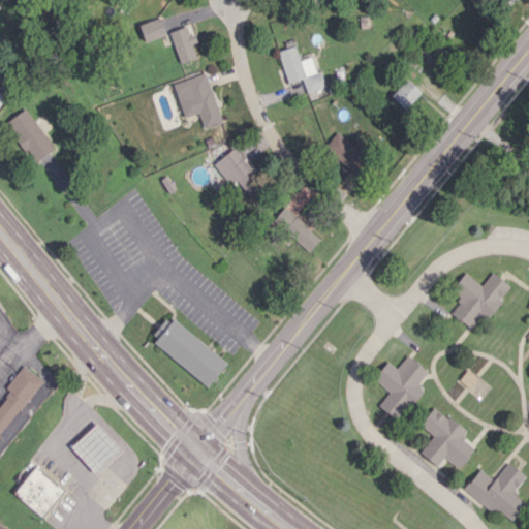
[(144,41),(164,35),(159,18),(138,24),(144,41)]
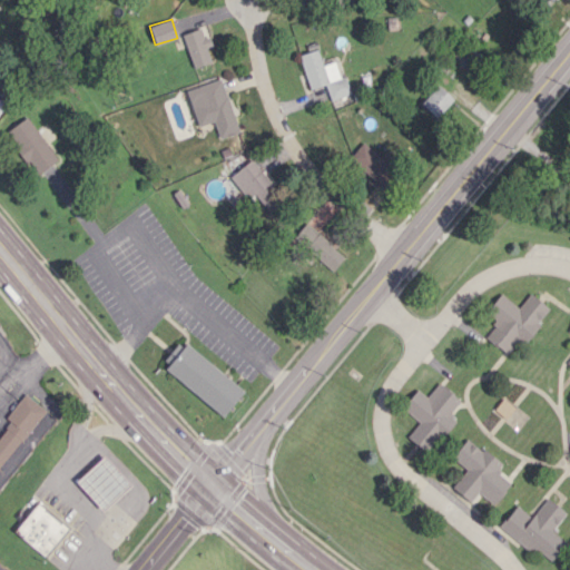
[(209,46),(203,27),(182,35),(193,68),(210,61),(206,47),(209,46)]
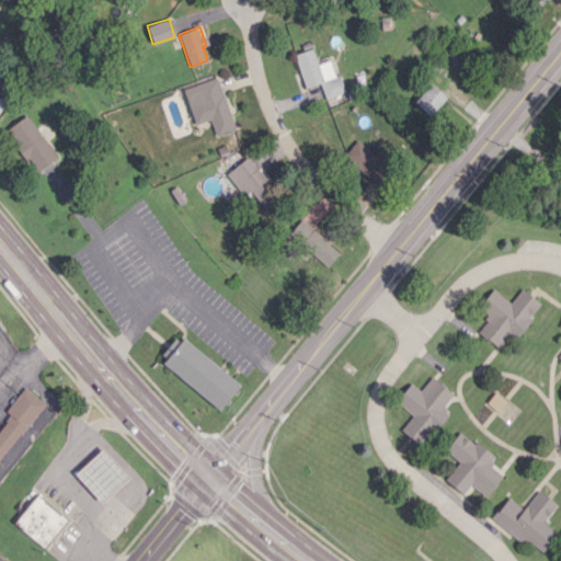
[(320,83),(324,99),(344,93),(339,75),(334,76),(330,60),(317,64),(312,48),(294,54),(304,88),(320,83)]
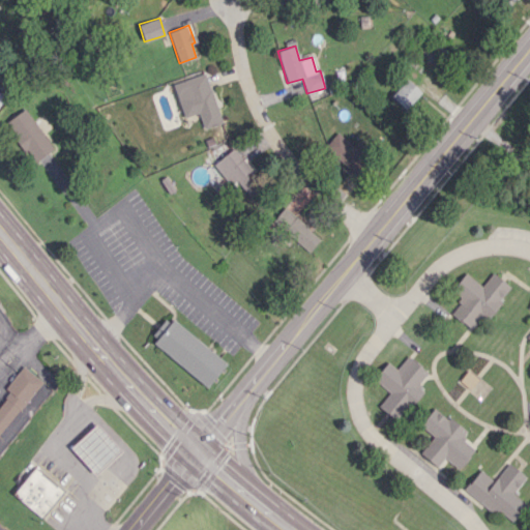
[(203,127),(222,122),(206,72),(173,83),(183,117),(199,113),(203,127)]
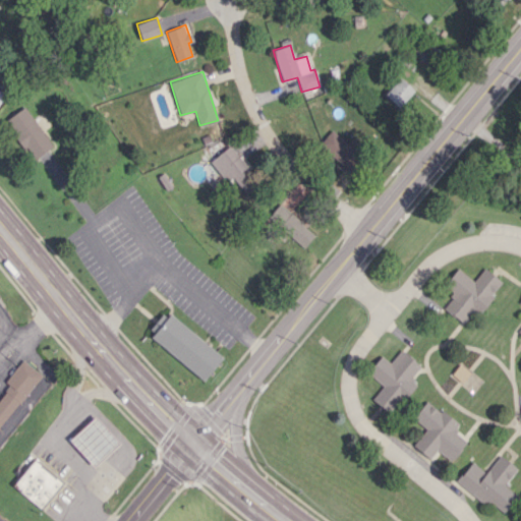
[(384,94),(398,108),(414,91),(400,76),(384,94)]
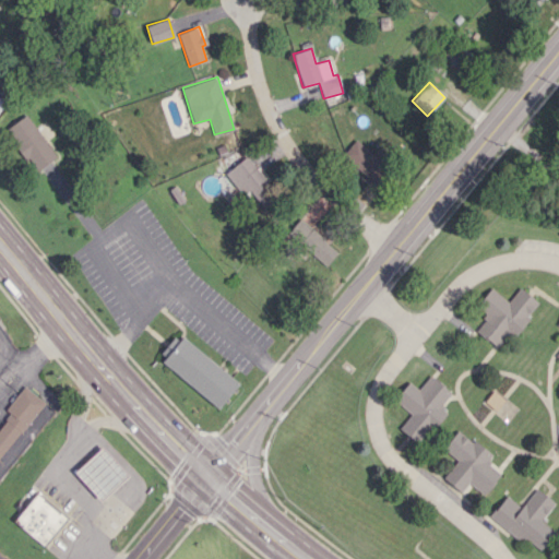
[(56,157),(27,114),(7,128),(35,171),(56,157)]
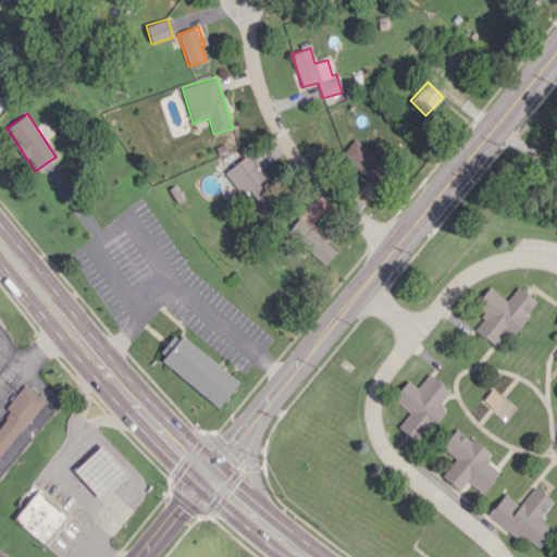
[(341,155),(370,180),(387,158),(376,149),(372,155),(354,138),(341,155)]
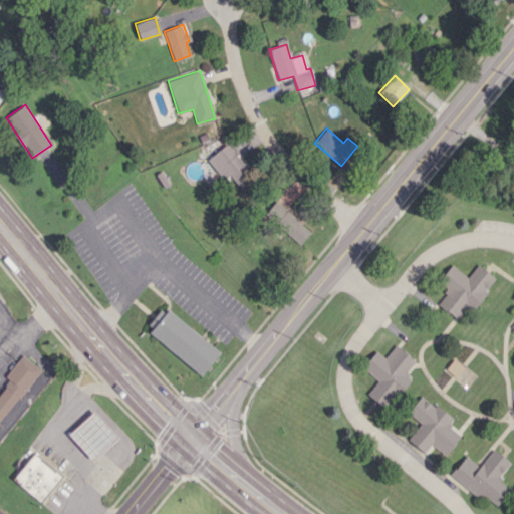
[(207,159),(226,182),(231,178),(240,189),(254,178),(226,143),(207,159)]
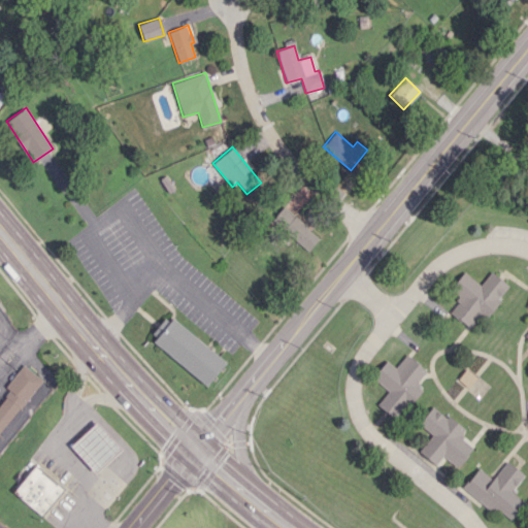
[(319,237),(284,206),(270,221),(306,253),(319,237)]
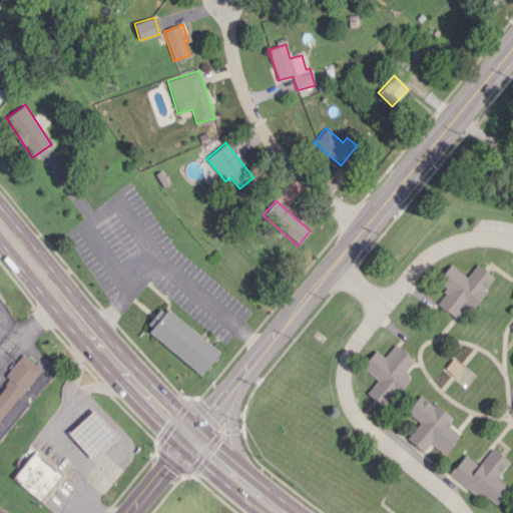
[(477,264),(467,276),(450,264),(438,281),(448,288),(436,303),(459,321),(494,277),(477,264)]
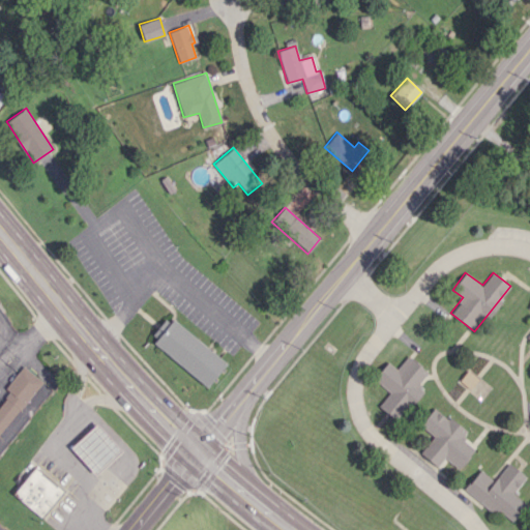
[(207,386),(226,363),(168,316),(149,339),(207,386)]
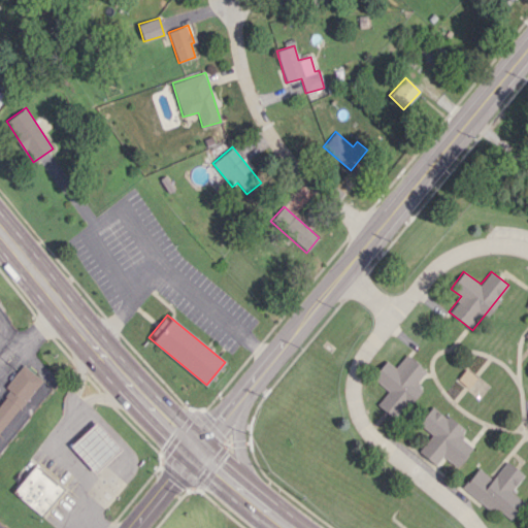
[(395,367),(386,360),(372,378),(388,390),(376,404),(396,420),(421,387),(416,383),(426,370),(405,355),(395,367)]
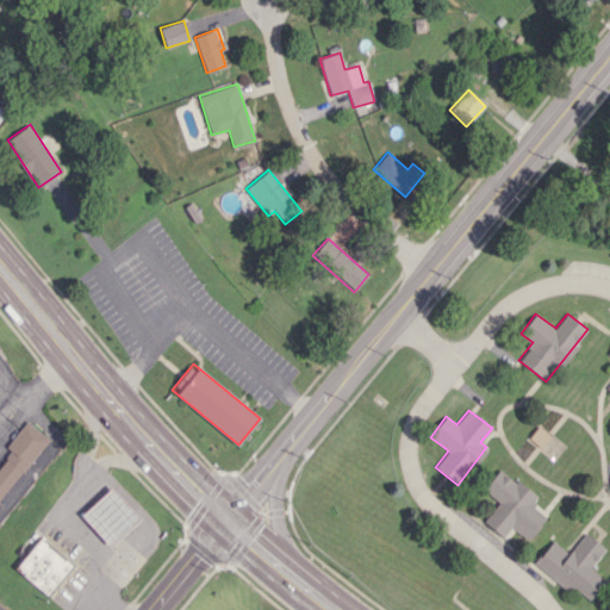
[(0,461),(0,496),(47,436),(30,423),(0,461)]
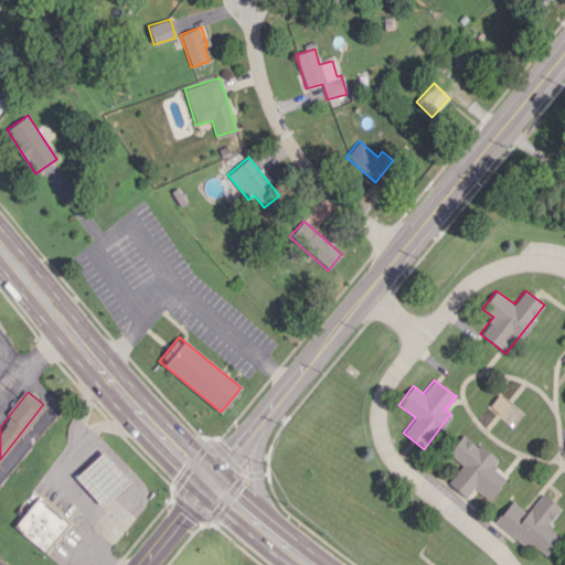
[(507,479),(492,467),(497,461),(464,433),(447,452),(462,465),(447,482),(466,498),(473,488),(488,500),(507,479)]
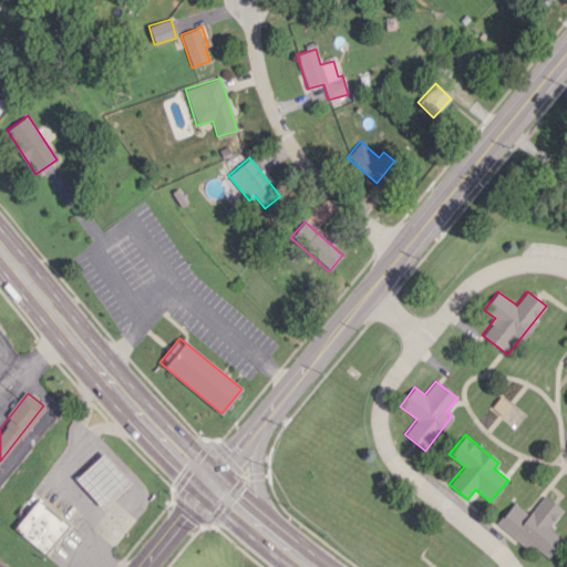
[(130,481),(103,453),(75,480),(103,507),(130,481)]
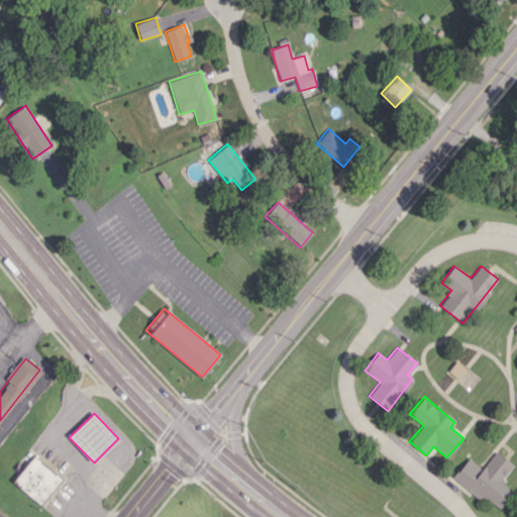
[(500,482),(513,464),(496,451),(482,469),(468,457),(451,478),(480,499),(483,496),(501,510),(514,492),(500,482)]
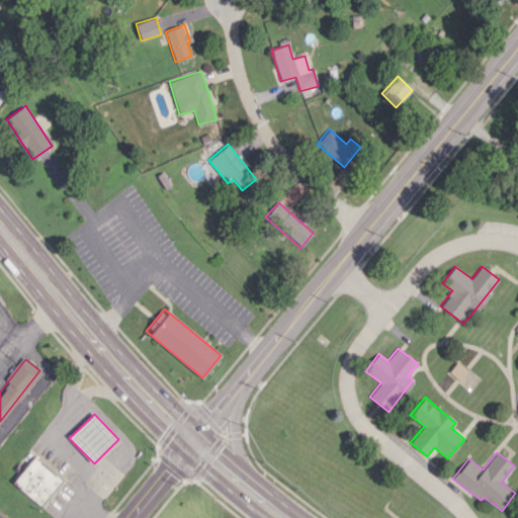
[(62,478),(33,456),(12,484),(40,506),(62,478)]
